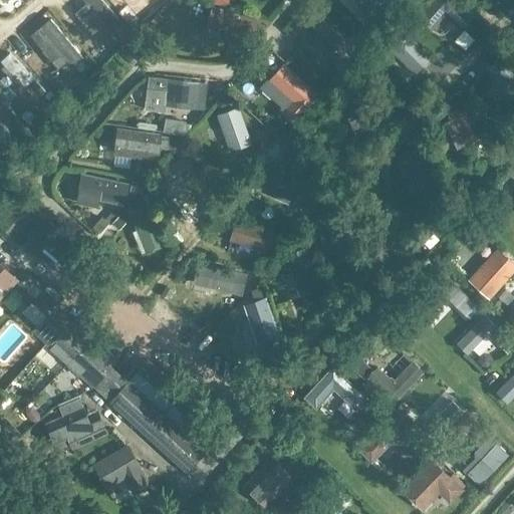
[(83,0),(87,4),(75,14),(92,33),(104,23),(108,28),(118,19),(101,0),(83,0)]
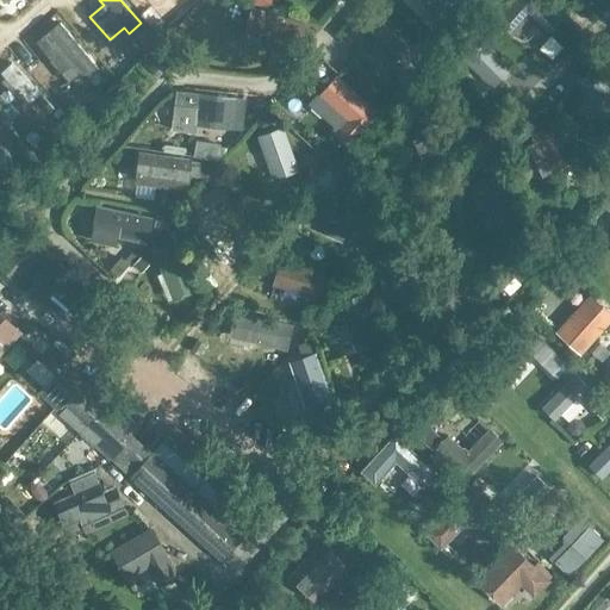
[(440,33),(447,25),(455,17),(462,22),(474,8),(468,2),(465,0),(424,0),(431,6),(422,17),(440,33)]
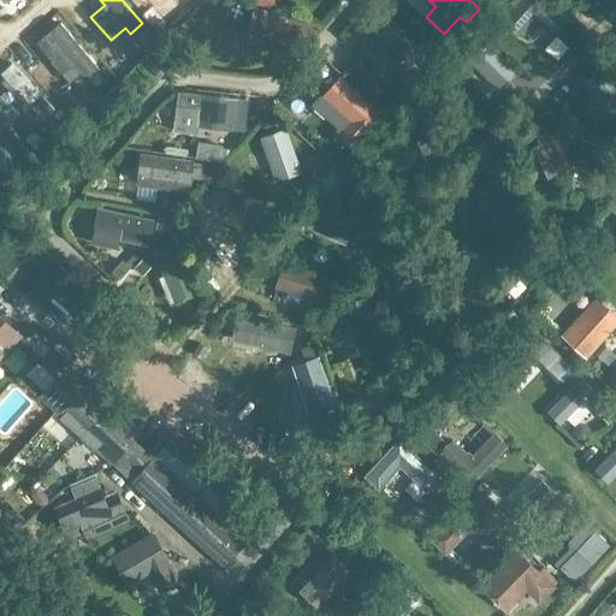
[(548,0),(516,0),(505,13),(520,25),(528,17),(531,19),(535,15),(550,27),(562,13),(548,0)]
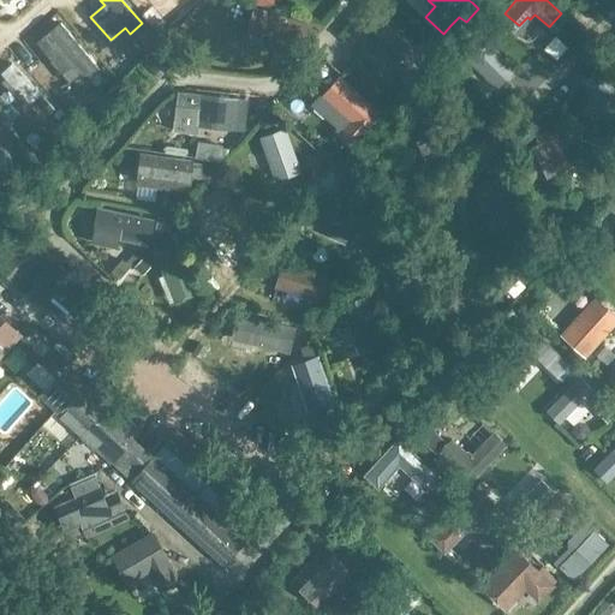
[(254,6),(246,31),(263,37),(262,45),(282,51),(285,43),(304,49),(311,24),(254,6)]
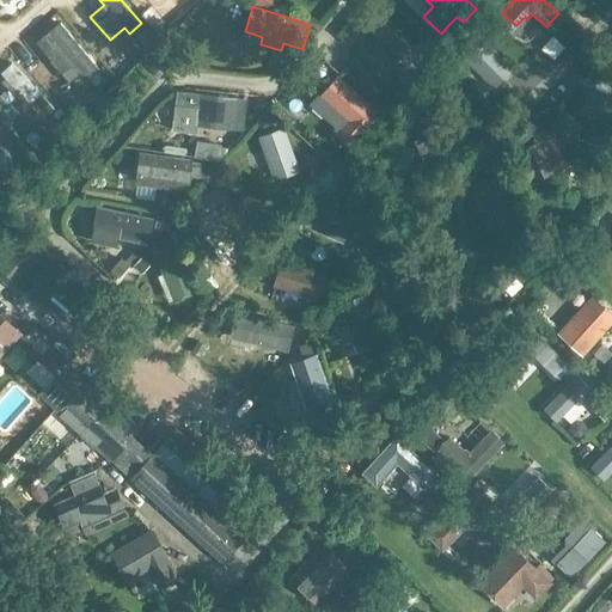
[(384,20),(365,42),(405,75),(410,69),(418,75),(430,61),(384,20)]
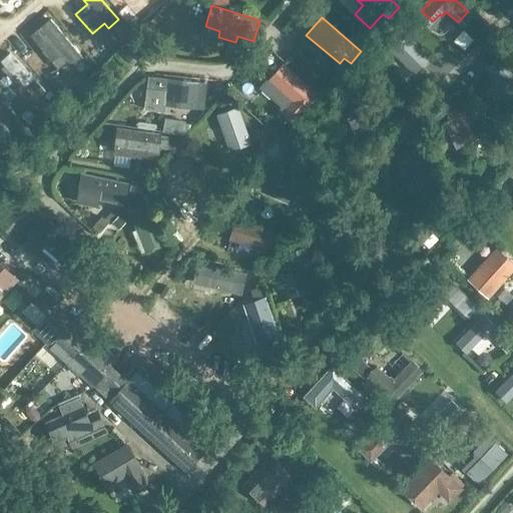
[(37,29),(46,39),(38,45),(57,69),(67,61),(72,67),(74,65),(80,72),(86,67),(81,60),(83,58),(50,18),(40,26),(37,29)]
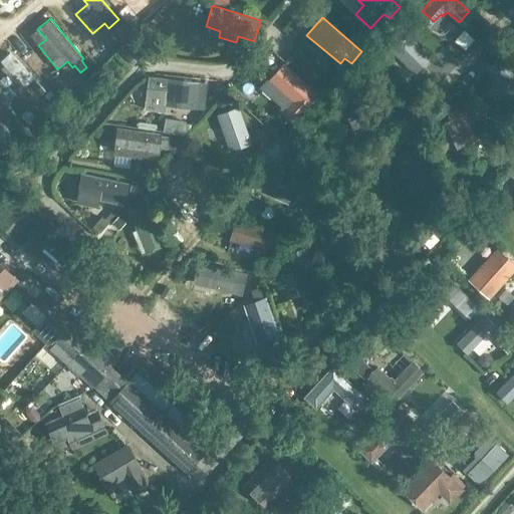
[(400,26),(384,42),(382,43),(387,46),(379,52),(407,79),(414,72),(415,74),(431,57),(400,26)]
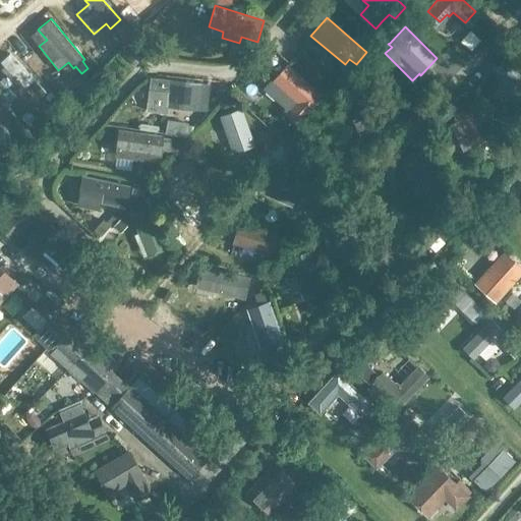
[(379,38),(371,31),(364,39),(370,45),(379,38)]
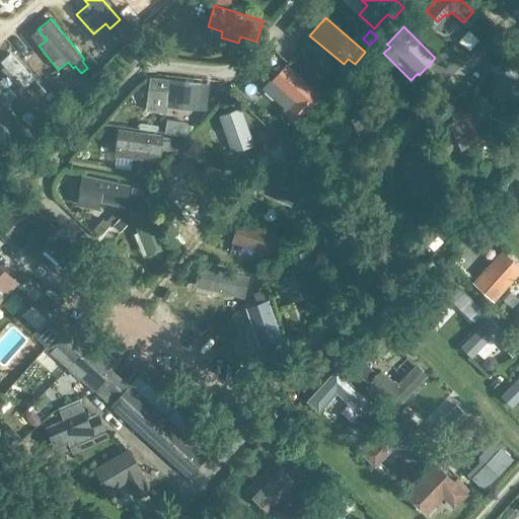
[(501,62),(510,58),(506,48),(497,52),(501,62)]
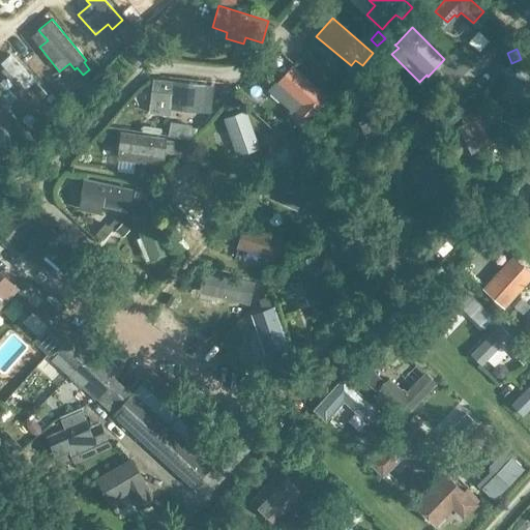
[(47,94),(10,56),(0,63),(17,81),(27,92),(38,104),(47,94)]
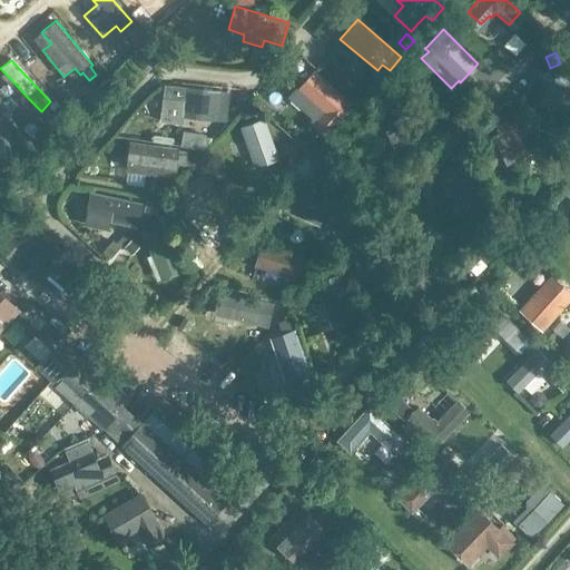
[(560,64),(550,68),(538,72),(553,114),(569,106),(569,82),(562,64),(560,64)]
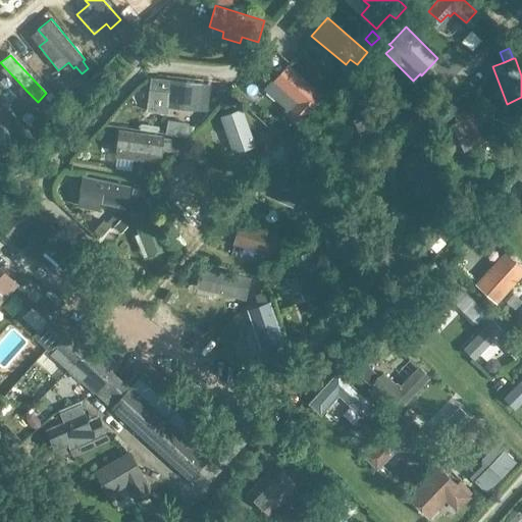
[(288,63),(272,81),(298,102),(285,114),(298,125),(324,95),(288,63)]
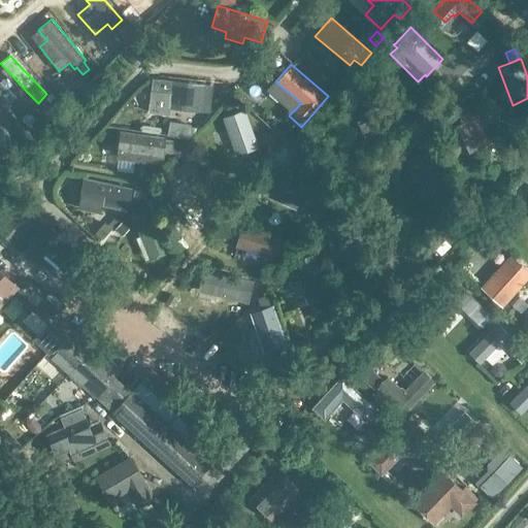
[(153,78),(151,93),(166,94),(165,106),(210,111),(211,96),(205,96),(207,85),(153,78)]
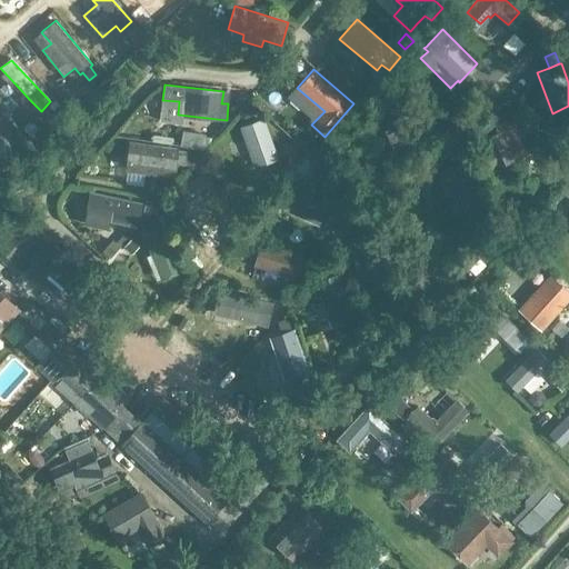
[(397,132),(403,146),(418,139),(396,91),(376,100),(392,135),(397,132)]
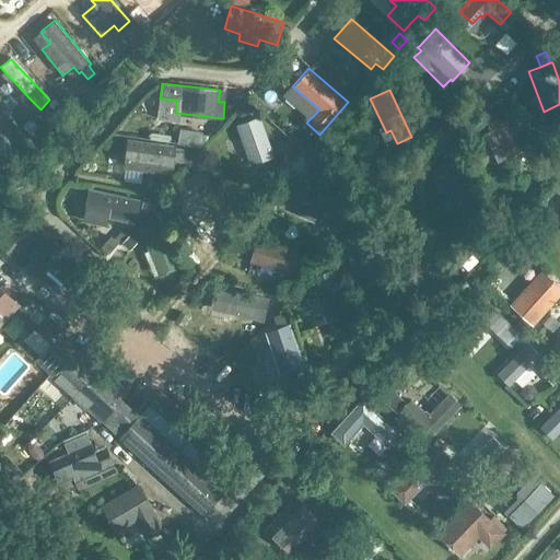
[(489,113),(483,116),(490,130),(485,133),(498,161),(504,159),(526,148),(502,96),(486,105),(489,113)]
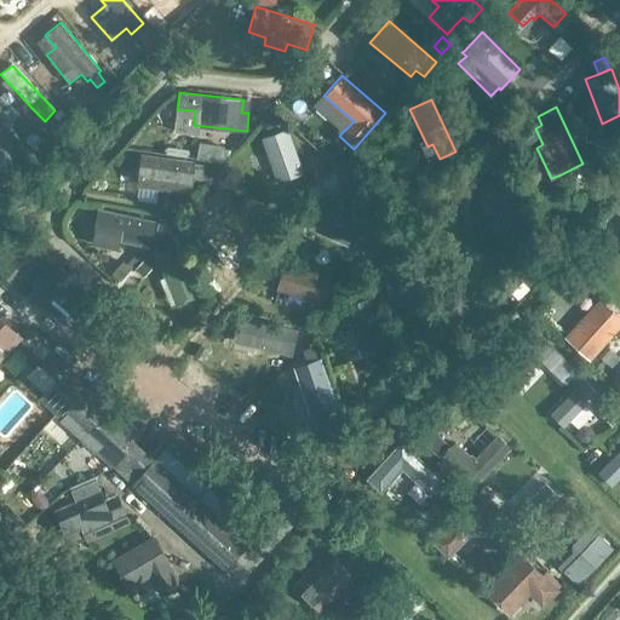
[(277,125),(275,124),(269,118),(262,127),(269,133),(277,125)]
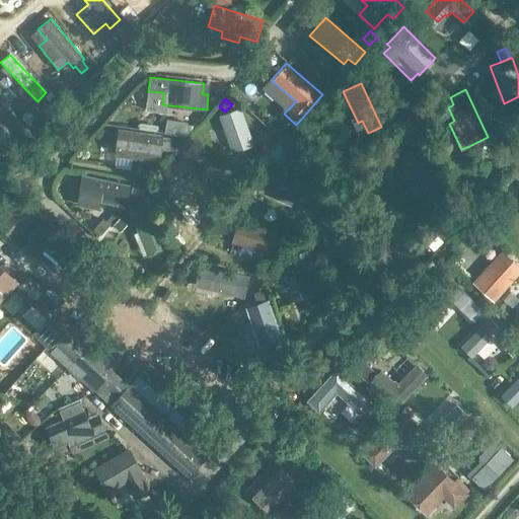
[(338,103),(328,107),(332,116),(342,110),(338,103)]
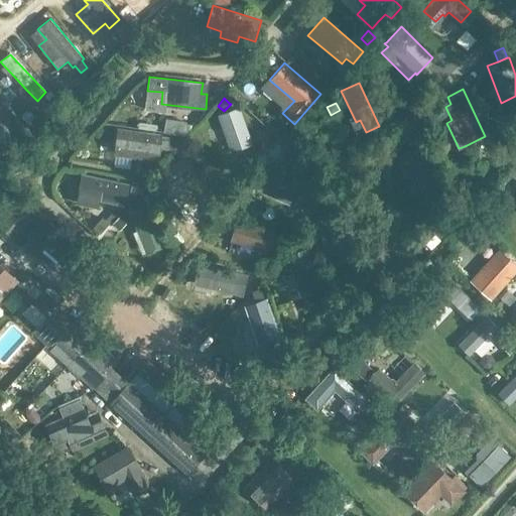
[(239,106),(218,114),(231,151),(252,143),(239,106)]
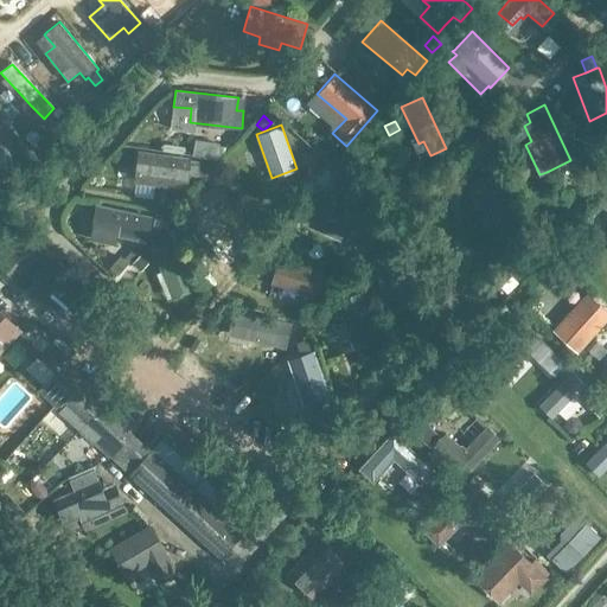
[(177,127),(172,146),(191,151),(196,131),(177,127)]
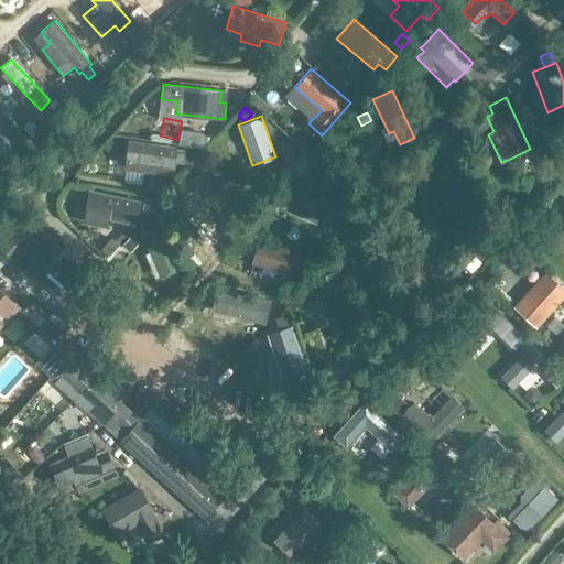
[(199,149),(201,149),(203,136),(203,133),(186,130),(183,145),(186,145),(185,147),(199,149)]
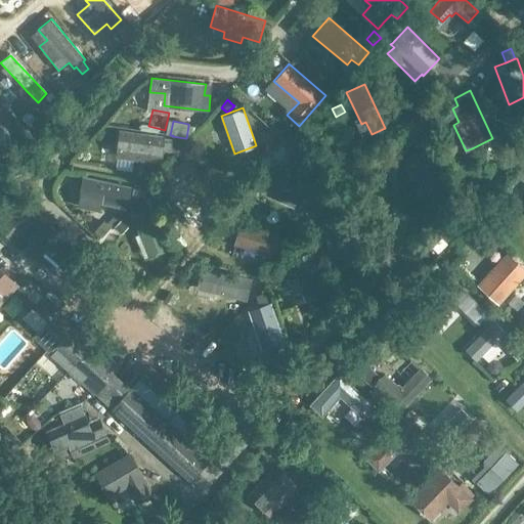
[(117,154),(116,158),(117,159),(133,161),(161,164),(161,159),(162,150),(173,151),(184,143),(185,142),(185,138),(172,136),(172,139),(165,138),(165,136),(164,136),(140,133),(120,130),(117,154)]
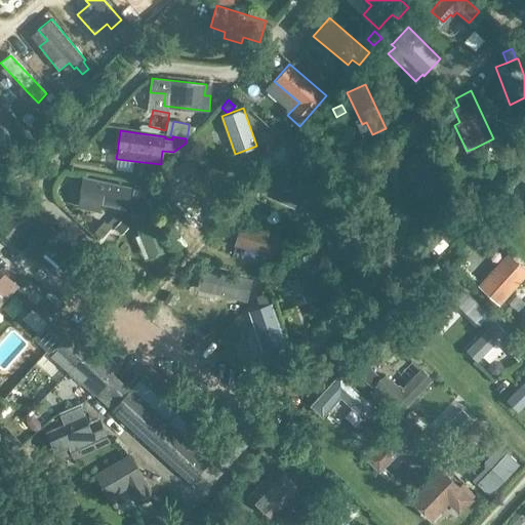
[(160,171),(169,195),(186,188),(194,207),(210,201),(192,158),(160,171)]
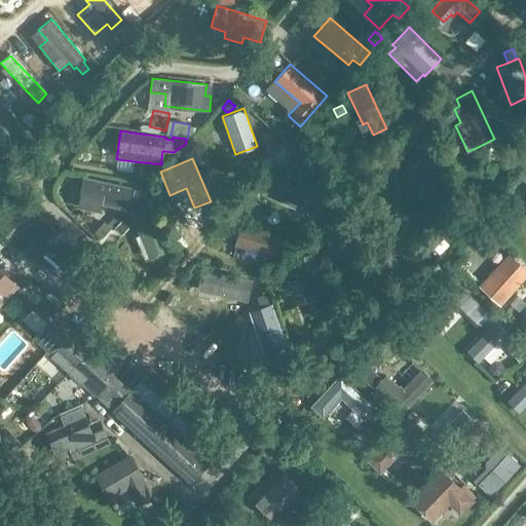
[(121,176),(138,179),(141,166),(123,163),(121,176)]
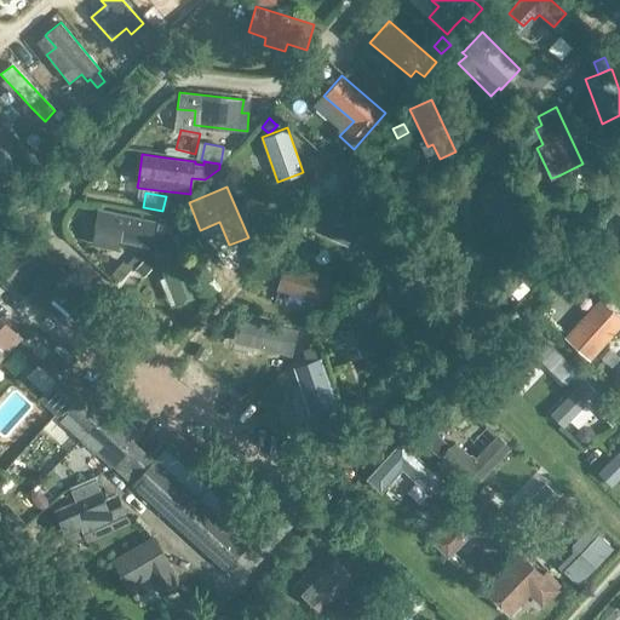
[(383,231),(386,222),(386,219),(367,211),(371,202),(346,193),(332,227),(375,246),(383,231)]
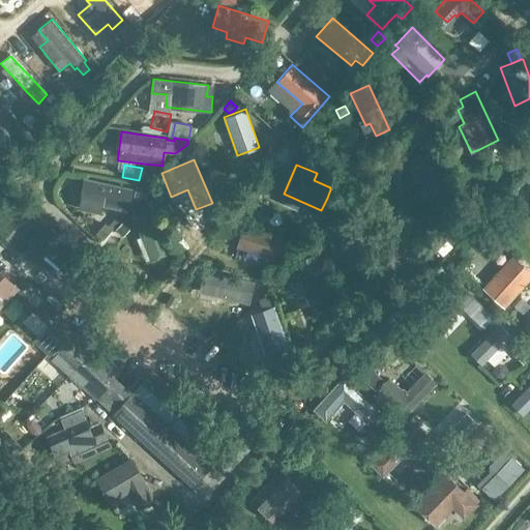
[(83,177),(78,201),(128,211),(133,188),(83,177)]
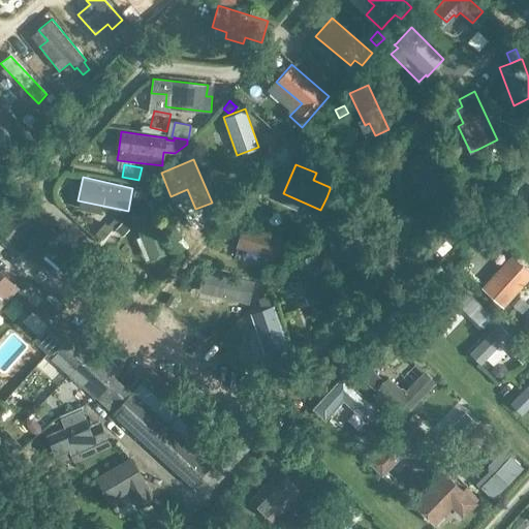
[(137,200),(148,188),(136,186),(133,197),(137,200)]
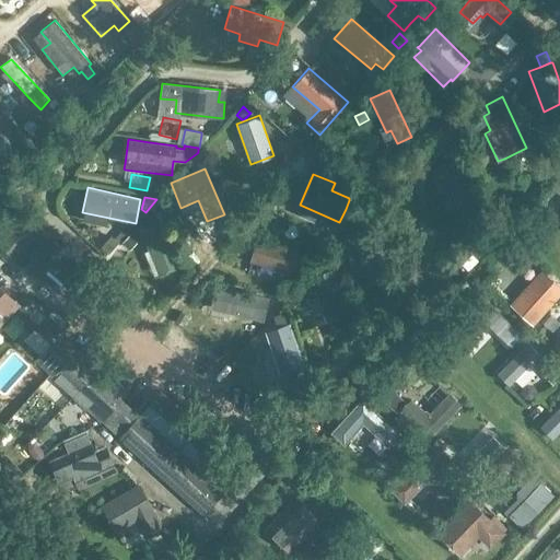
[(360,205),(349,200),(346,209),(357,213),(360,205)]
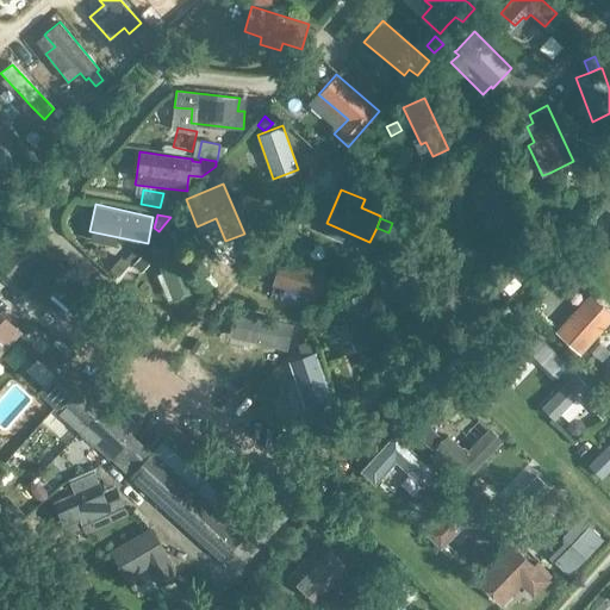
[(51,268),(37,255),(27,247),(17,237),(0,255),(0,266),(47,309),(54,300),(69,315),(86,297),(70,282),(75,277),(57,261),(51,268)]
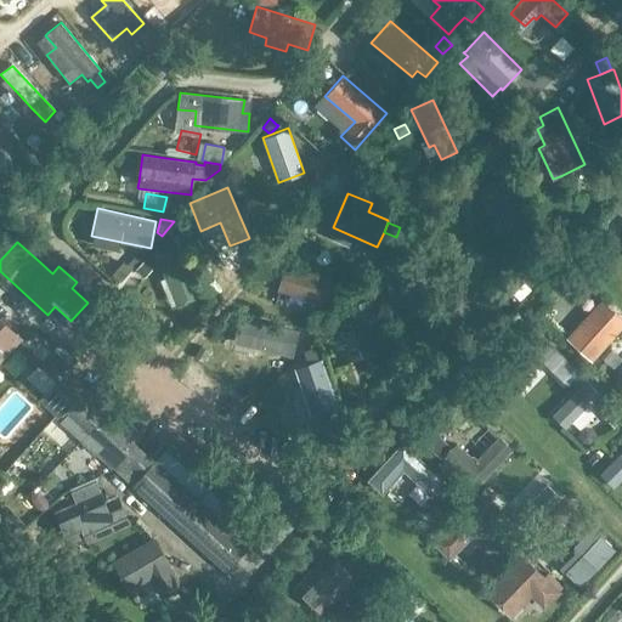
[(177,247),(170,250),(156,255),(176,305),(202,295),(181,246),(177,247)]
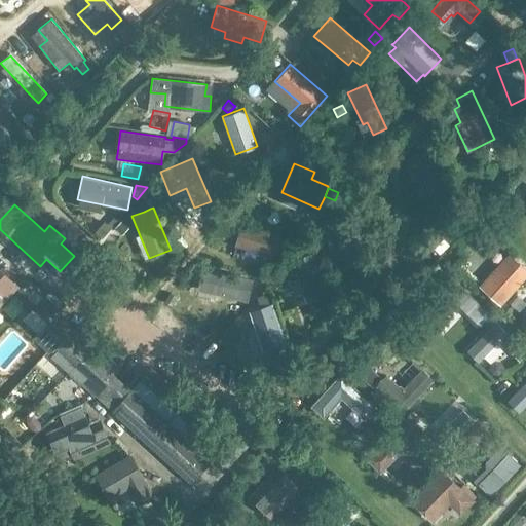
[(121,235),(128,228),(121,221),(115,228),(121,235)]
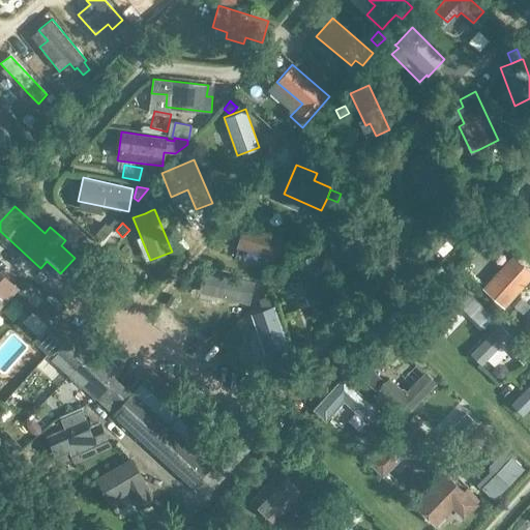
[(102,240),(112,230),(106,224),(95,234),(102,240)]
